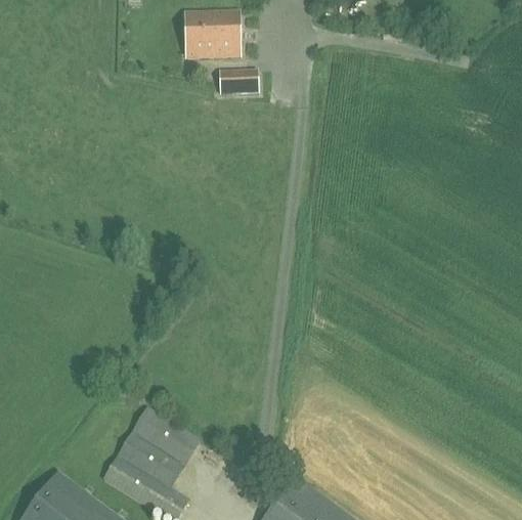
[(183,10),(184,56),(238,55),(237,9),(183,10)]
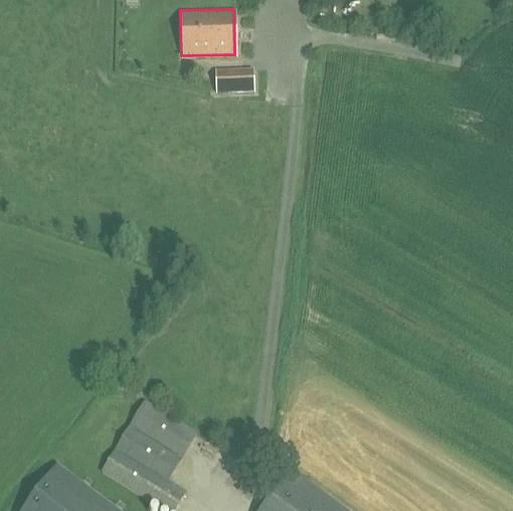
[(251,66),(228,67),(229,92),(252,91),(251,66)]
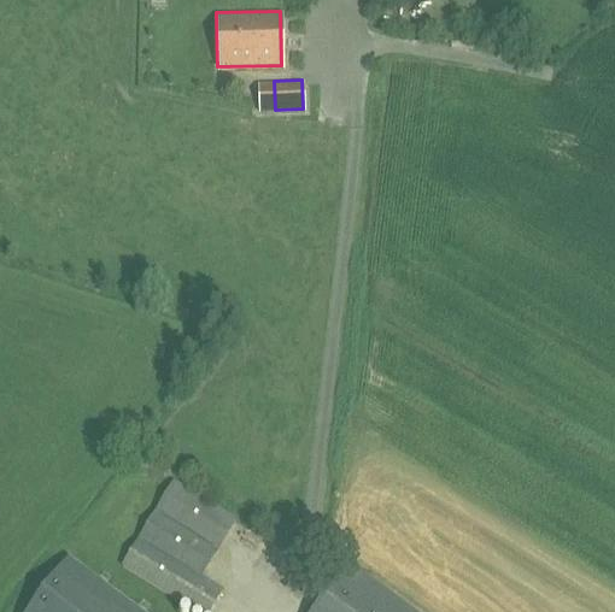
[(138,535),(199,571),(235,515),(173,476),(138,535)]
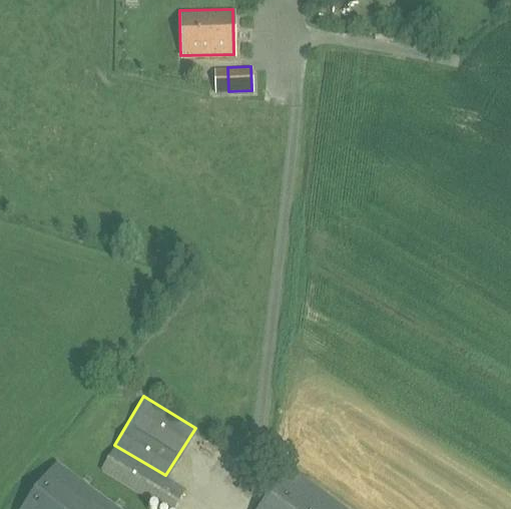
[(165,475),(114,445),(99,467),(166,508),(169,508),(184,486),(165,475)]
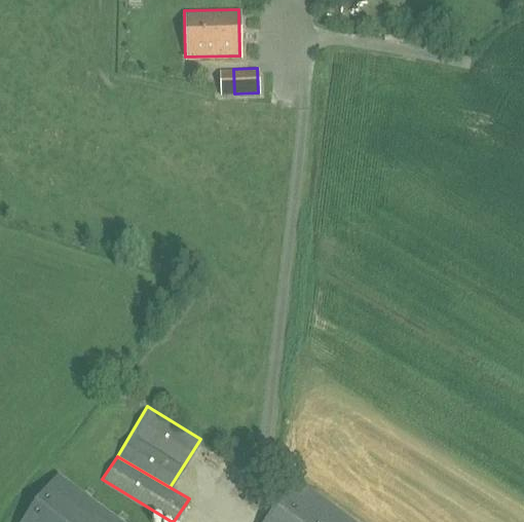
[(19,521),(122,521),(55,473),(19,521)]
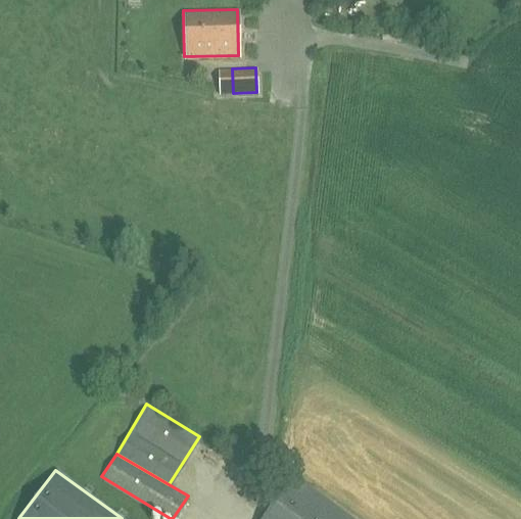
[(352,518),(294,473),(261,518),(352,518)]
